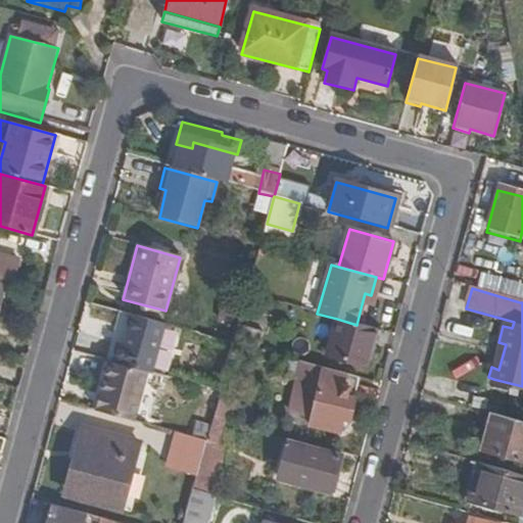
[(365,293),(362,304),(368,306),(371,295),(365,293)]
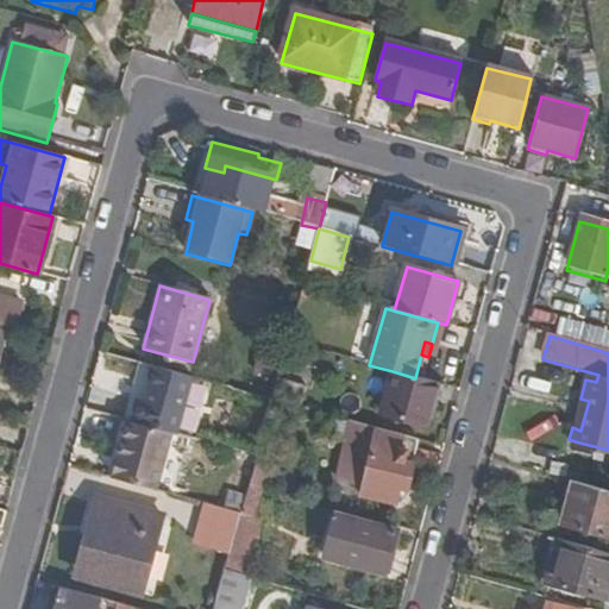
[(415,378),(393,371),(382,415),(425,426),(435,384),(415,378)]
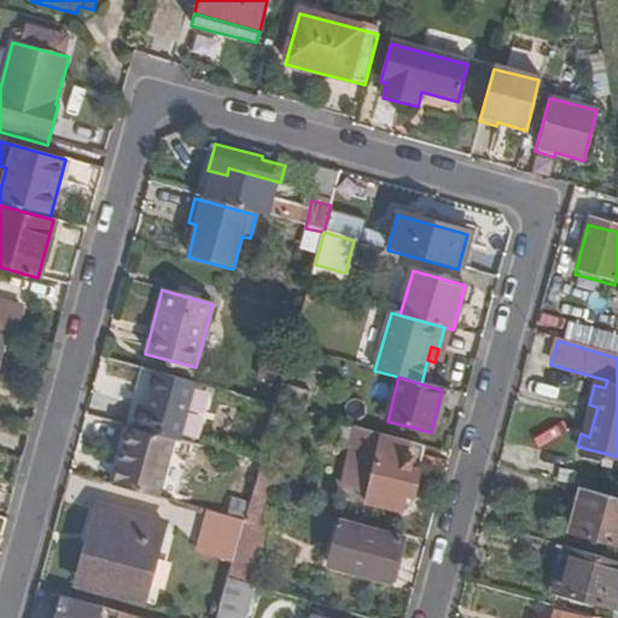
[(281,386),(277,402),(307,410),(310,395),(281,386)]
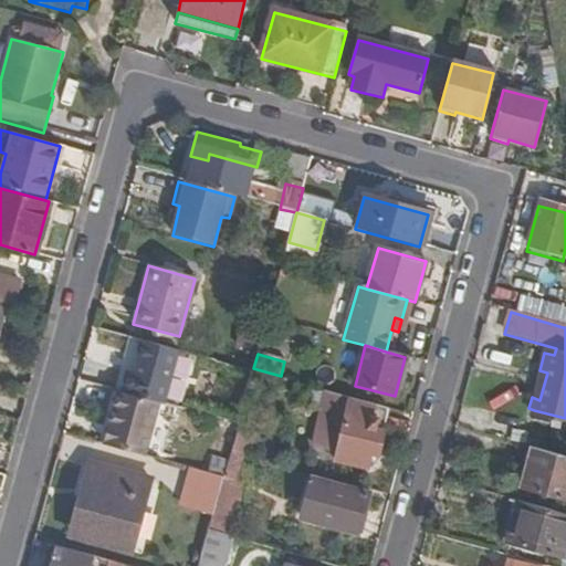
[(547,373),(540,370),(532,397),(540,400),(547,373)]
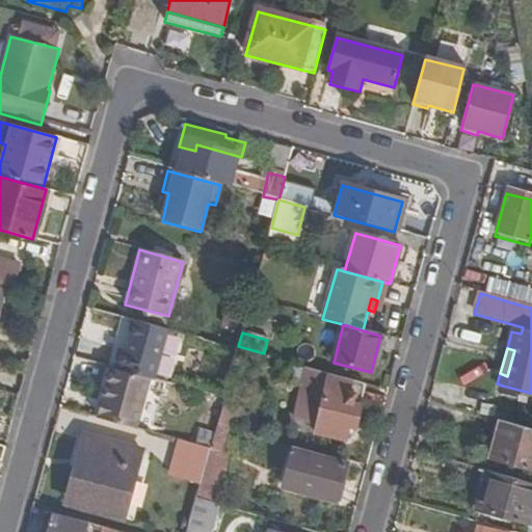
[(229,427),(231,427),(249,365),(235,361),(223,400),(217,423),(229,427)]
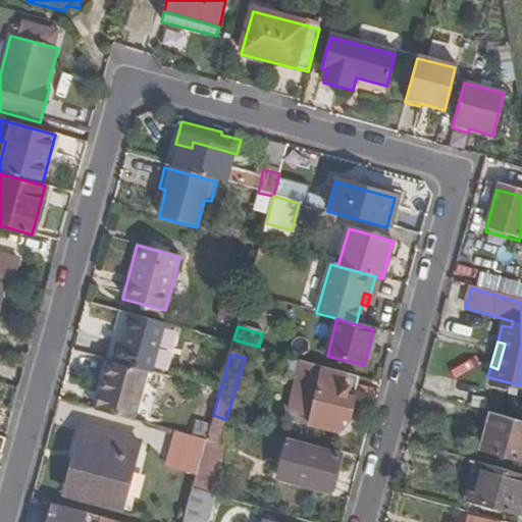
[(157,375),(109,362),(95,410),(148,425),(159,388),(154,387),(157,375)]
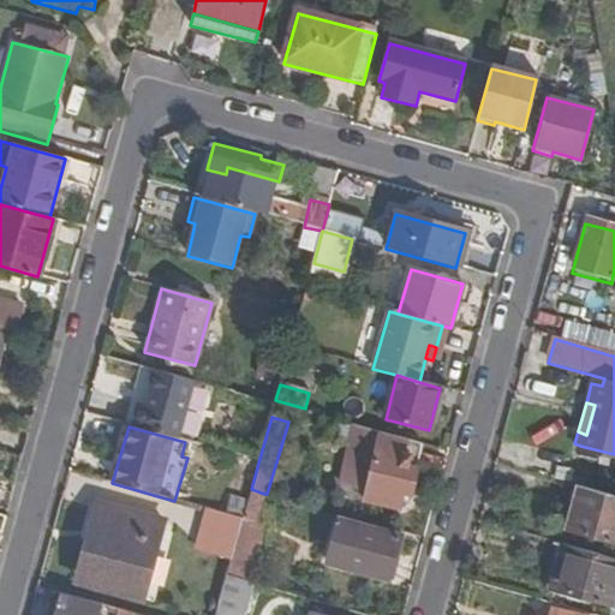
[(422,445),(381,434),(375,455),(359,452),(351,488),(366,491),(364,500),(398,509),(402,494),(408,496),(422,445)]
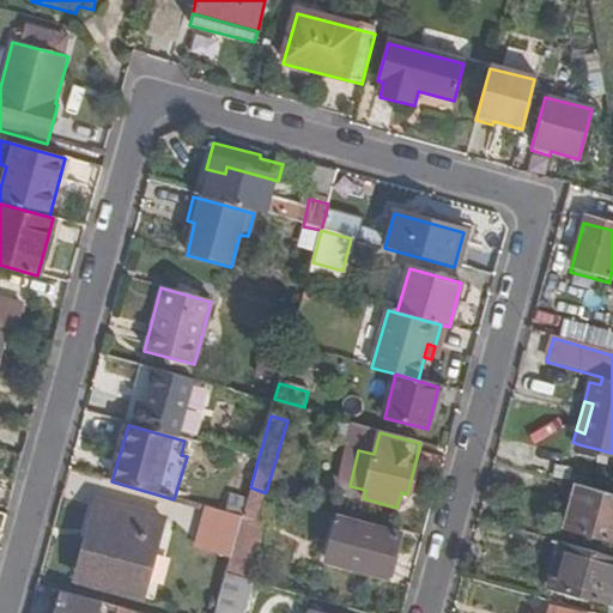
[(540,455),(521,450),(517,465),(536,469),(540,455)]
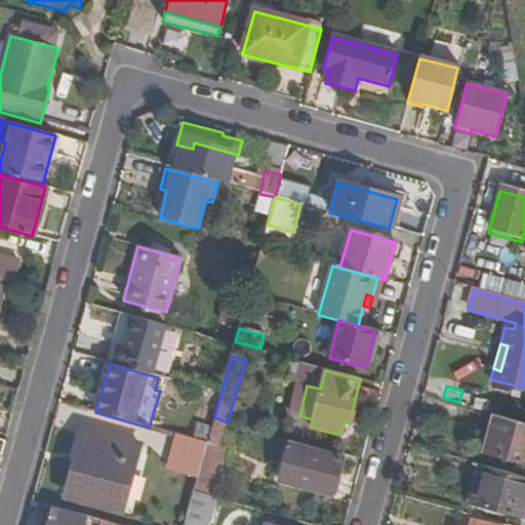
[(524,425),(493,416),(484,452),(524,462),(524,425)]
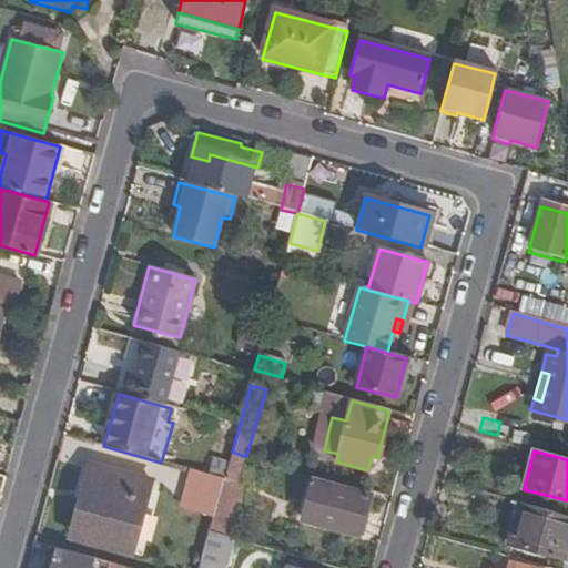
[(224,479),(237,484),(244,456),(232,452),(224,479)]
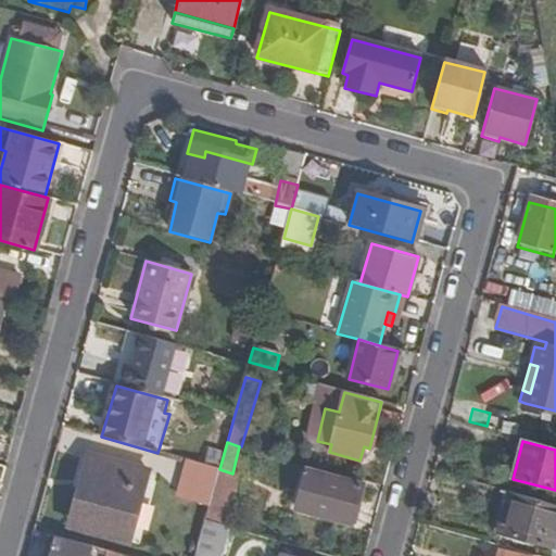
[(88,456),(80,483),(90,487),(78,530),(128,543),(148,472),(88,456)]
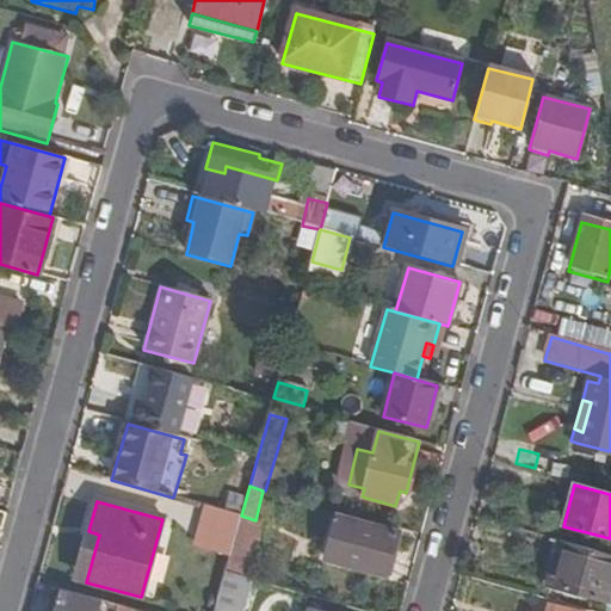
[(241,516),(207,506),(196,547),(230,556),(241,516)]
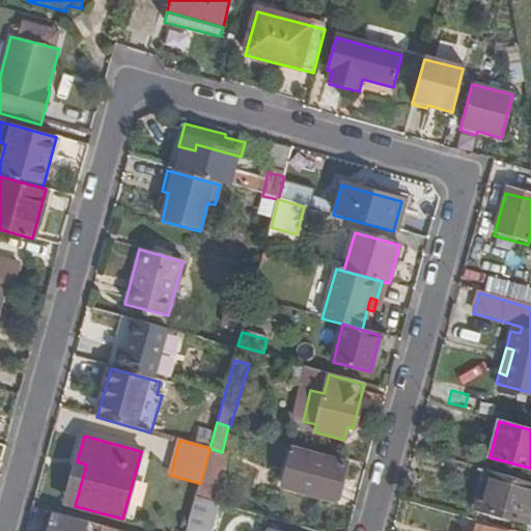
[(216,504),(229,456),(224,455),(222,452),(210,448),(200,483),(196,499),(216,504)]
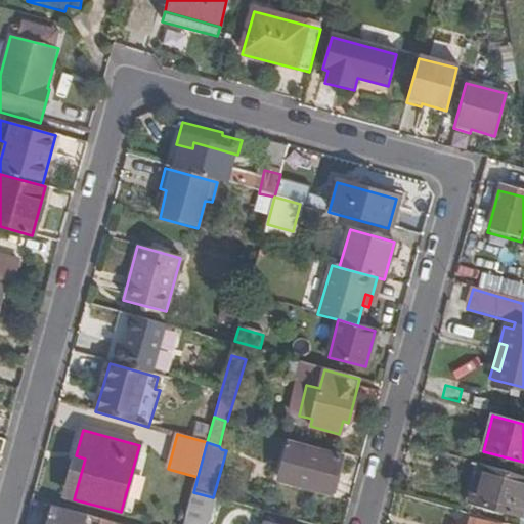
[(339,459),(288,444),(278,479),(329,494),(339,459)]
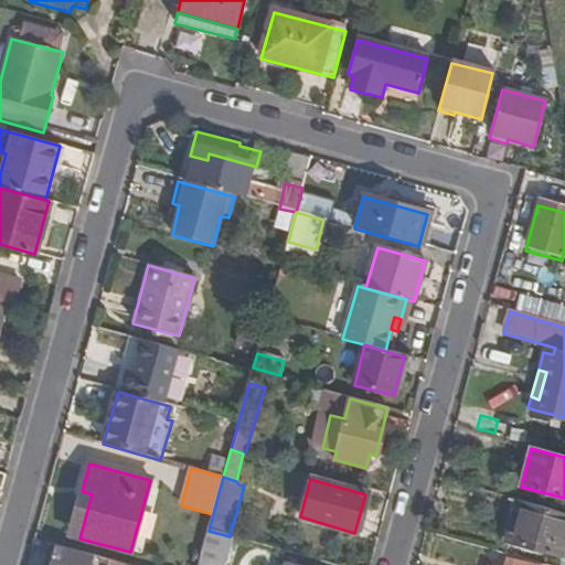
[(92,494),(82,491),(70,535),(80,539),(92,494)]
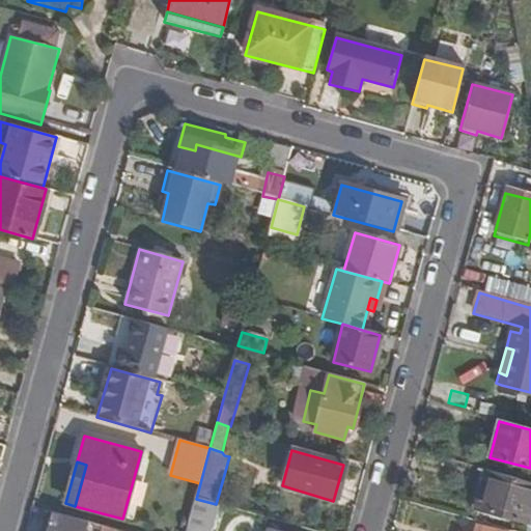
[(348,467),(343,465),(333,501),(338,502),(348,467)]
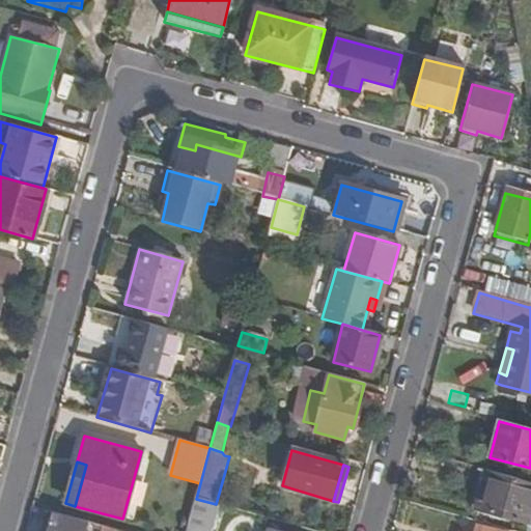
[(530,513),(530,483),(486,472),(477,509),(529,523),(530,513)]
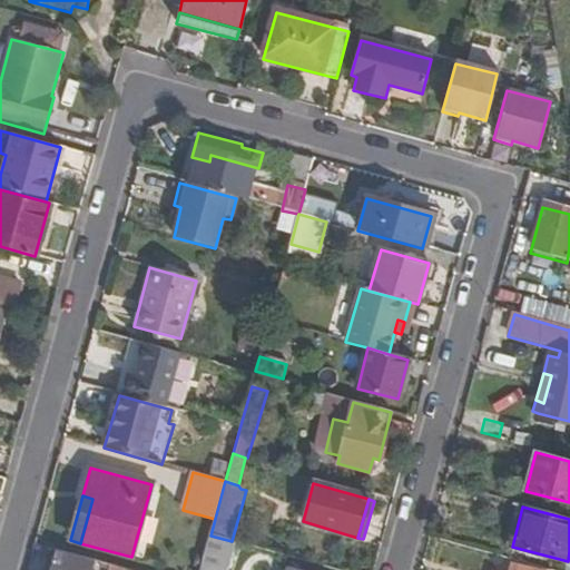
[(210,536),(200,569),(223,569),(232,541),(210,536)]
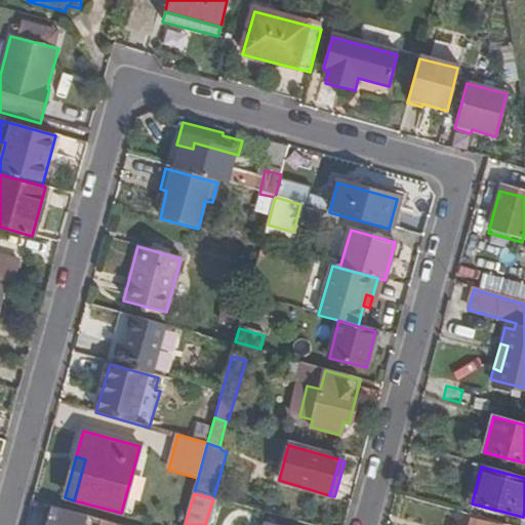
[(84,524),(85,524),(87,518),(52,508),(49,516),(46,524),(84,524)]
